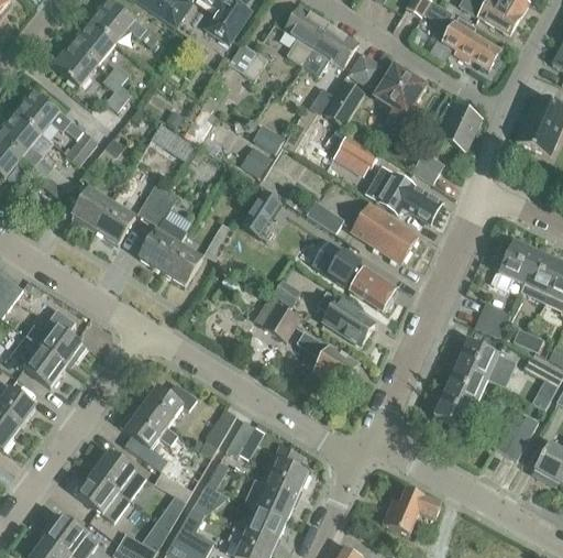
[(0,0),(0,10),(9,0),(0,0)]
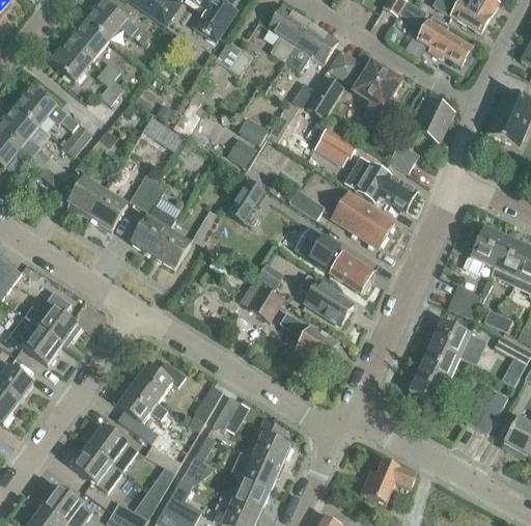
[(99,0),(84,18),(110,39),(120,26),(130,34),(136,26),(105,0),(99,0)]
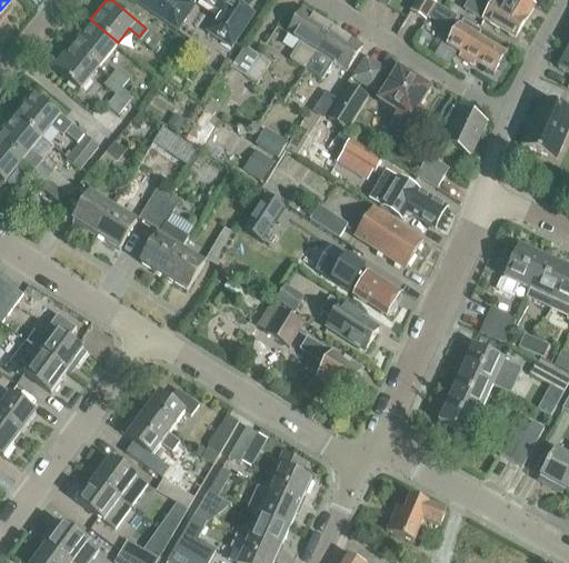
[(140,0),(156,11),(162,0),(140,0)]
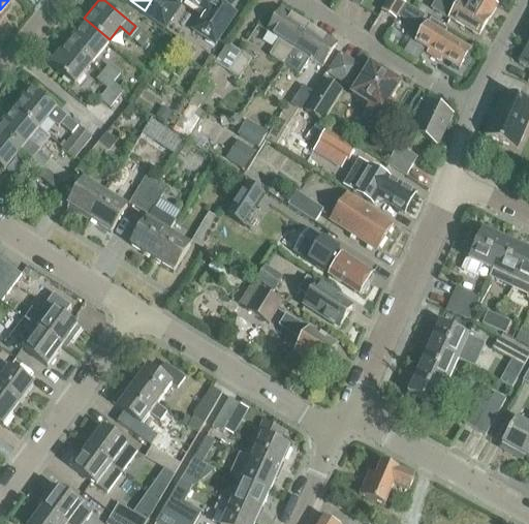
[(151,0),(145,10),(164,25),(181,2),(178,0),(151,0)]
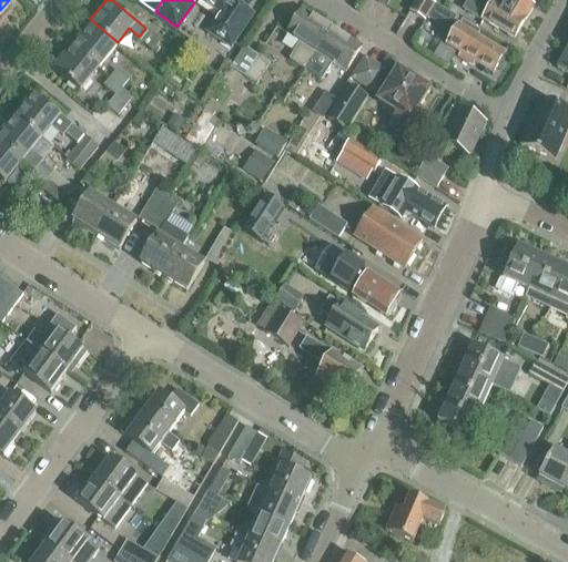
[(205,0),(219,9),(206,27),(230,43),(252,10),(244,4),(247,0),(205,0)]
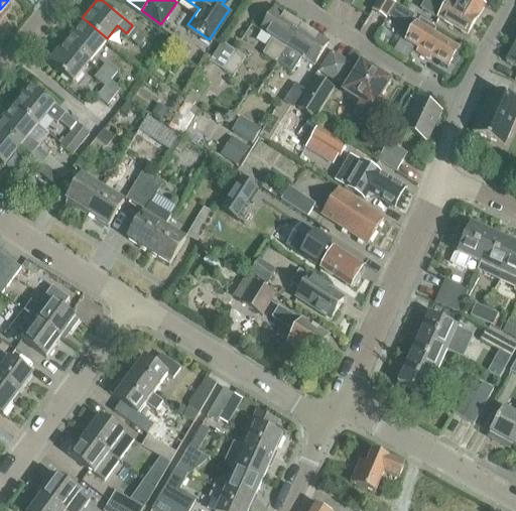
[(395,0),(375,0),(371,6),(386,15),(388,13),(395,0)]
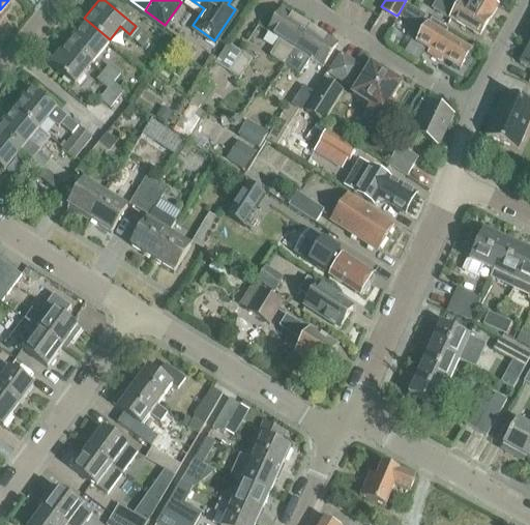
[(433,0),(431,4),(478,33),(497,2),(494,0),(433,0)]
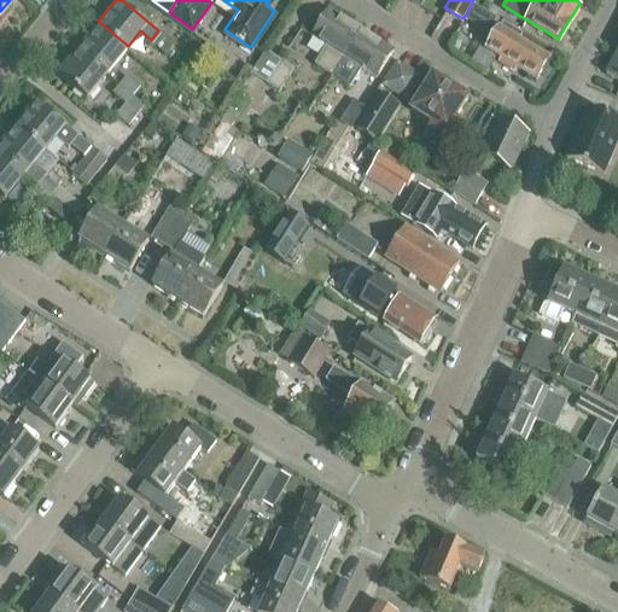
[(314,60),(332,73),(361,25),(328,5),(310,34),(325,44),(314,60)]
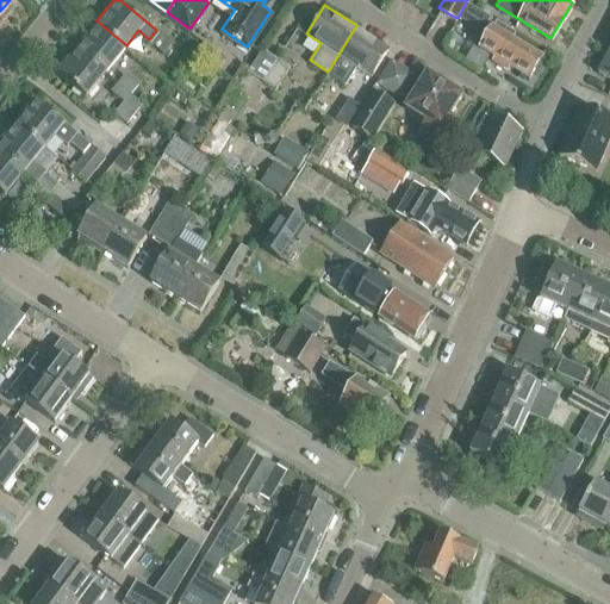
[(493,60),(506,67),(509,64),(529,75),(541,54),(512,37),(516,30),(497,18),(480,45),(496,55),(493,60)]
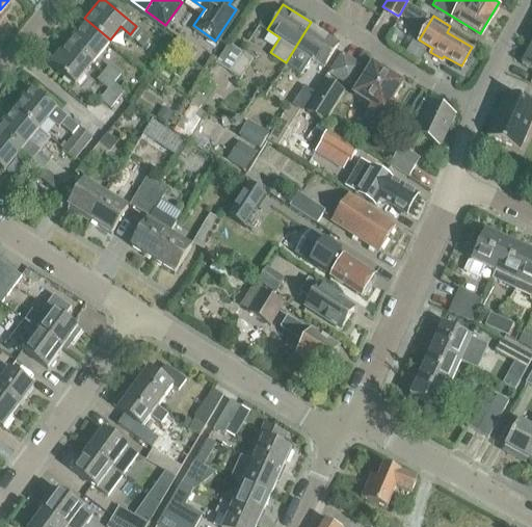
[(92,60),(110,40),(84,18),(67,40),(92,60)]
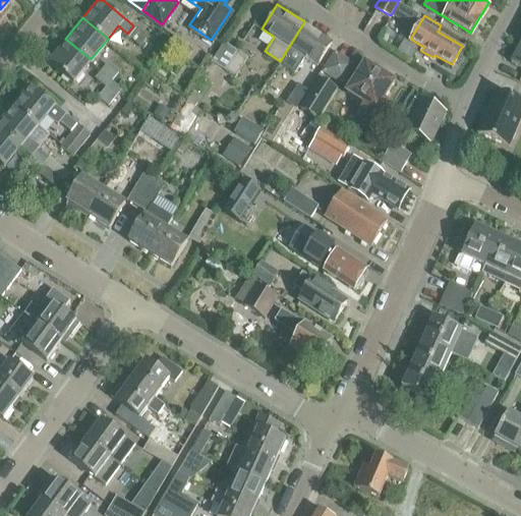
[(333,40),(304,21),(280,61),(294,70),(303,54),(317,63),(333,40)]
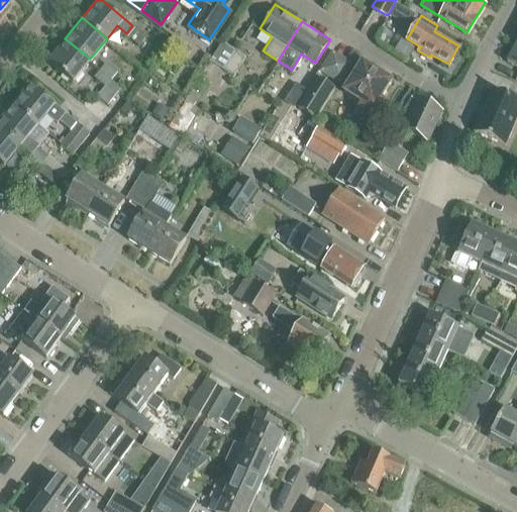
[(90,59),(65,38),(47,59),(73,80),(90,59)]
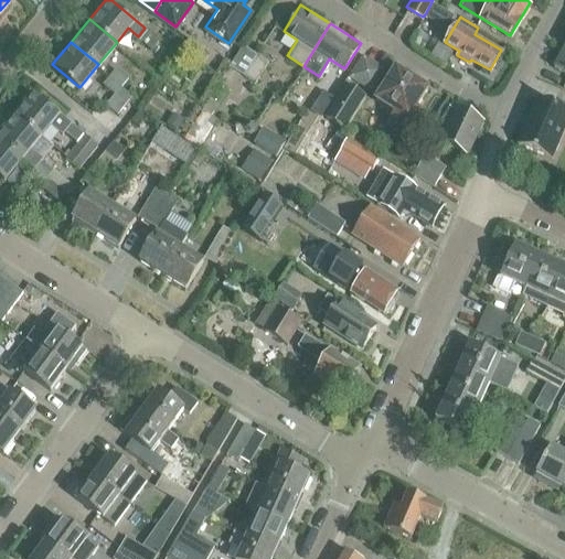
[(230,63),(244,73),(255,79),(268,60),(243,43),(230,63)]
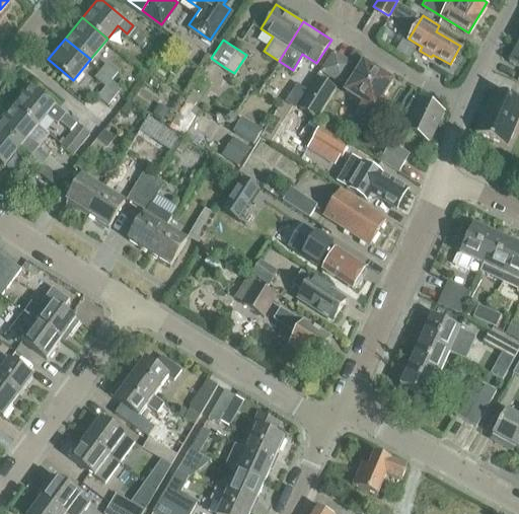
[(363,101),(356,113),(378,127),(393,103),(381,96),(393,78),(363,59),(344,89),(363,101)]
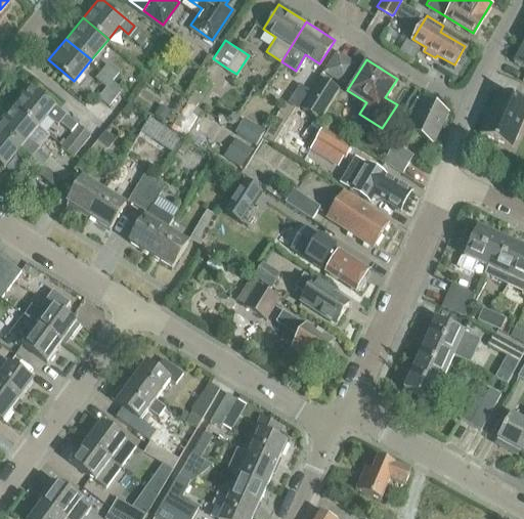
[(101,69),(114,79),(120,72),(107,61),(101,69)]
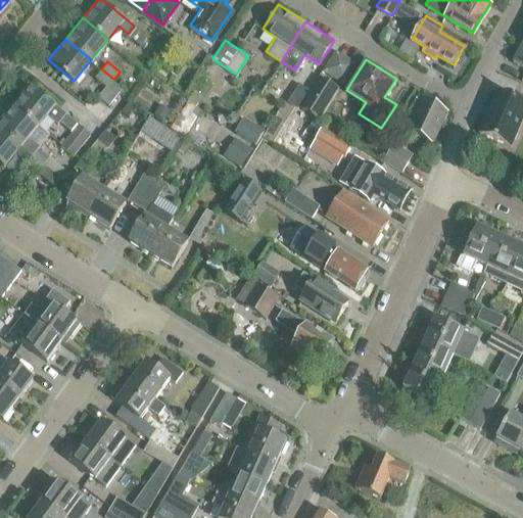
[(123,86),(113,79),(101,68),(95,75),(106,84),(98,93),(110,102),(123,86)]
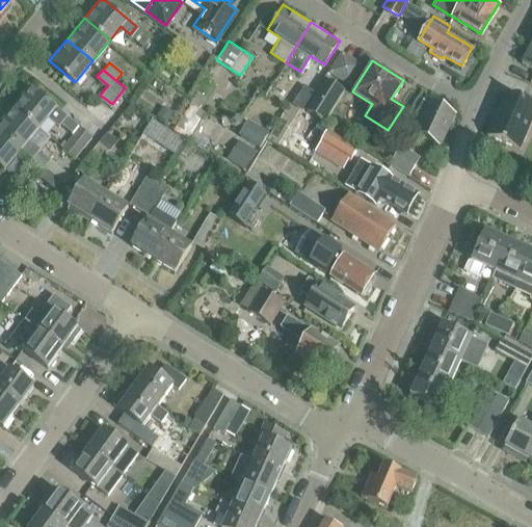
[(324,120),(344,88),(326,78),(326,77),(307,108),(324,120)]
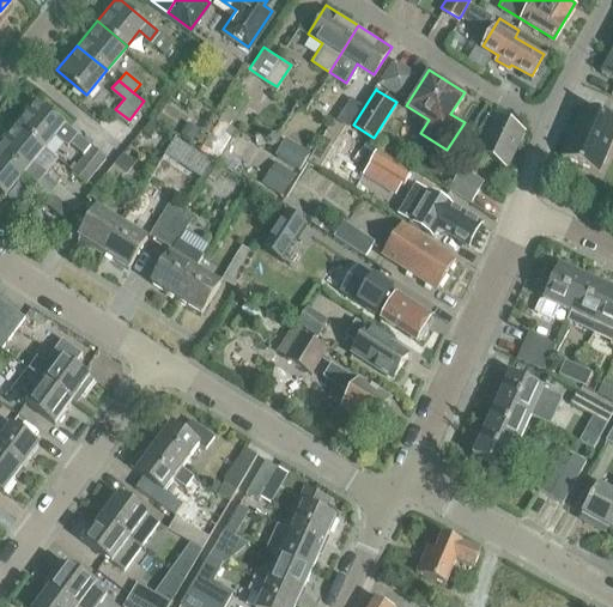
[(349,125),(363,103),(350,95),(337,116),(349,125)]
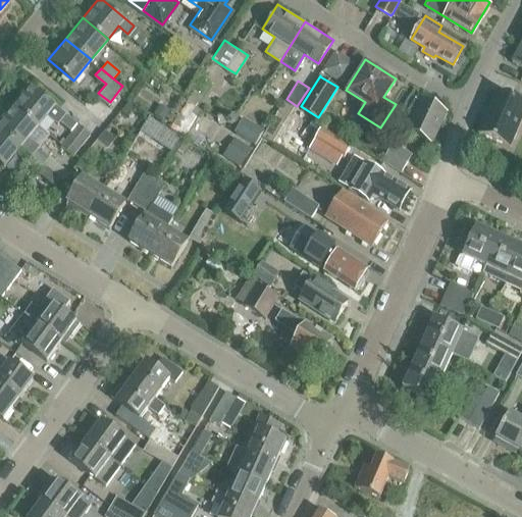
[(29,82),(11,103),(38,124),(47,112),(57,121),(59,117),(70,126),(75,121),(55,103),(29,82)]
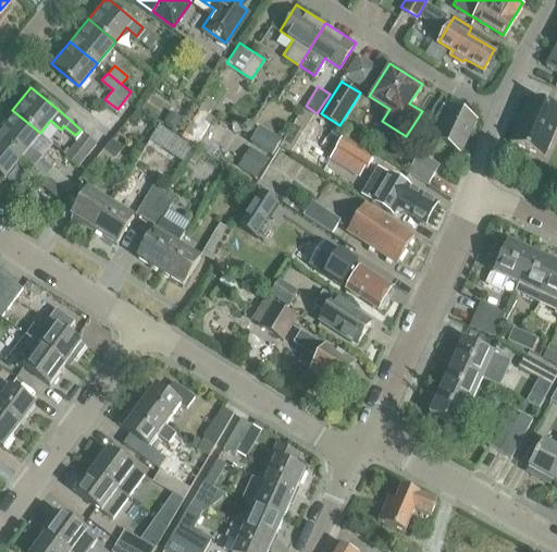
[(556,118),(556,105),(528,93),(509,139),(543,152),(556,118)]
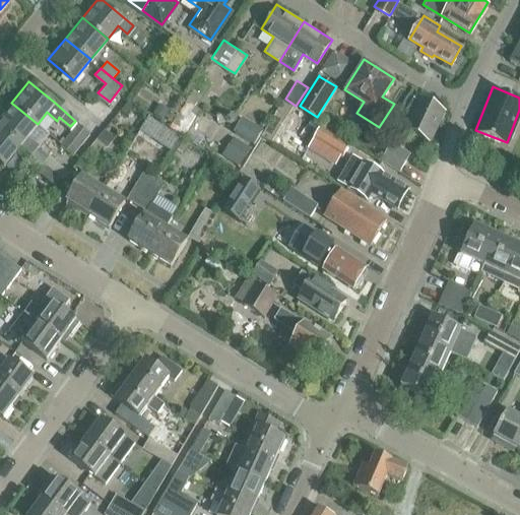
[(412,111),(405,125),(431,141),(444,111),(415,93),(406,108),(412,111)]
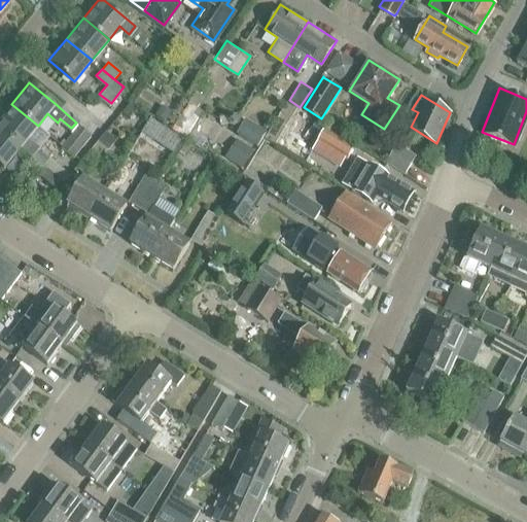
[(187,98),(170,124),(185,134),(198,113),(194,109),(197,104),(187,98)]
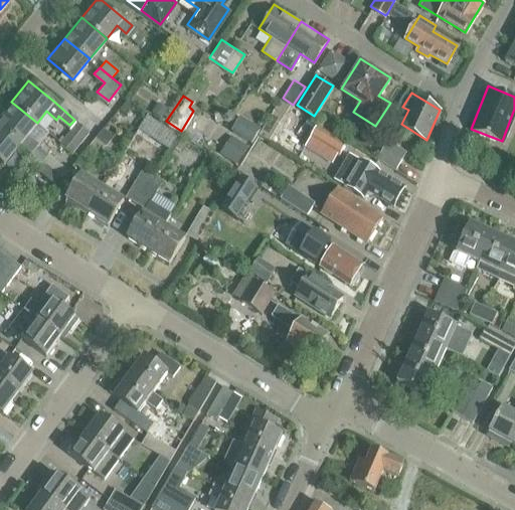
[(126,98),(119,108),(126,114),(134,104),(126,98)]
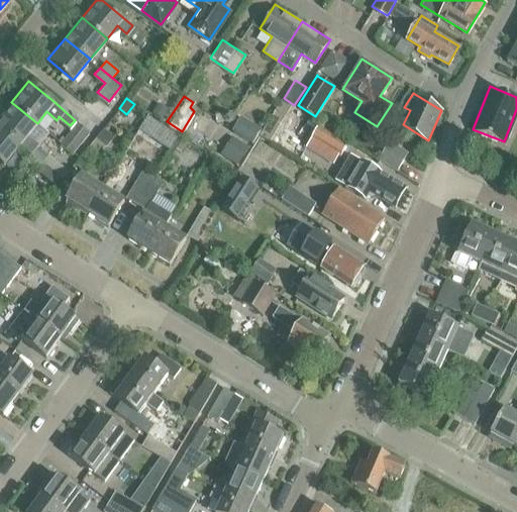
[(0,125),(21,142),(37,123),(11,102),(0,115),(0,125)]
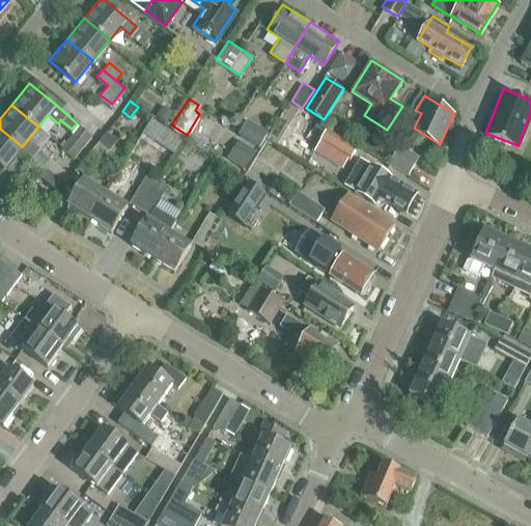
[(163,107),(157,115),(167,122),(173,114),(163,107)]
